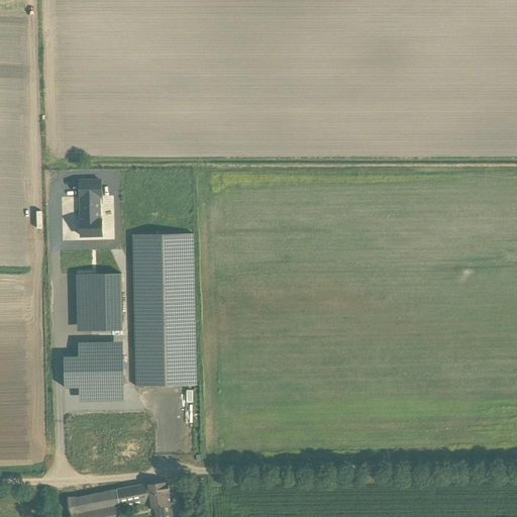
[(81,220),(81,236),(102,235),(102,225),(102,219),(100,219),(99,197),(101,197),(101,191),(101,181),(80,181),(80,197),(81,197),(82,220),(81,220)]
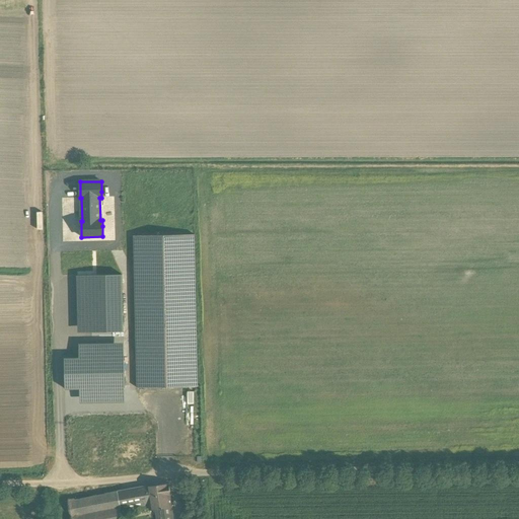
[(137,388),(198,387),(195,235),(134,236),(137,388)]
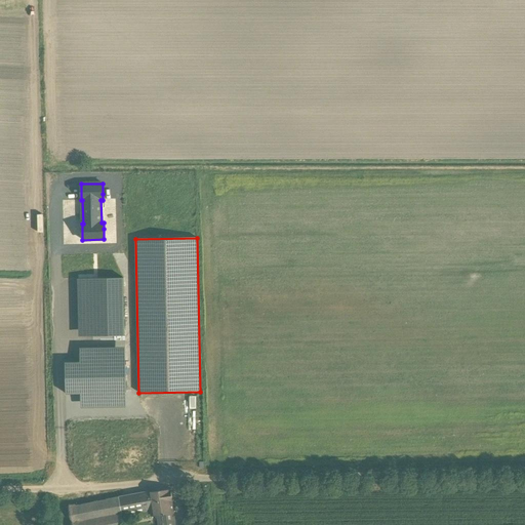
[(93,279),(94,337),(125,336),(124,278),(93,279)]
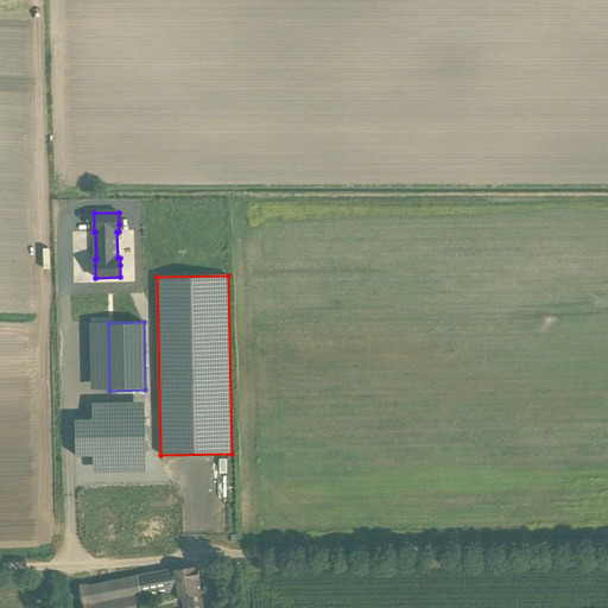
[(145,419),(76,420),(77,456),(146,455),(145,419)]
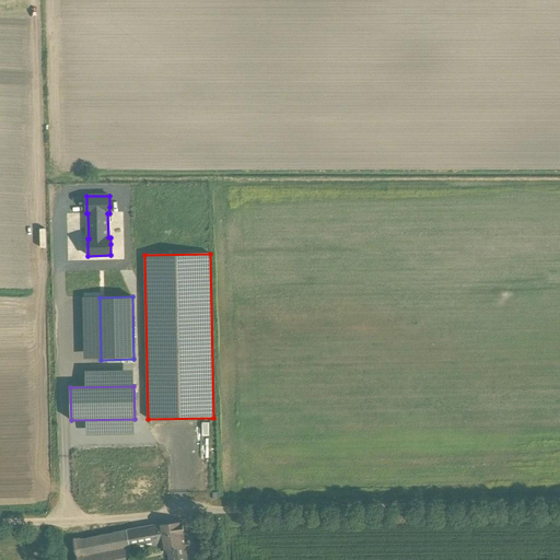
[(91,436),(102,436),(102,426),(91,426),(91,436)]
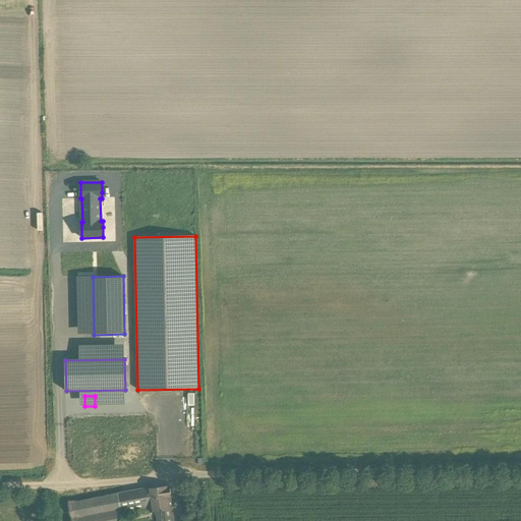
[(70,503),(72,520),(123,520),(122,514),(151,508),(152,512),(157,512),(159,520),(173,520),(172,509),(171,499),(172,499),(170,485),(138,489),(70,503)]
